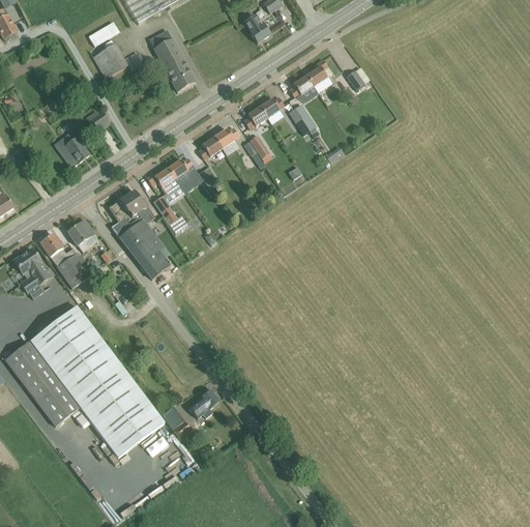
[(125,0),(138,23),(177,0),(125,0)]
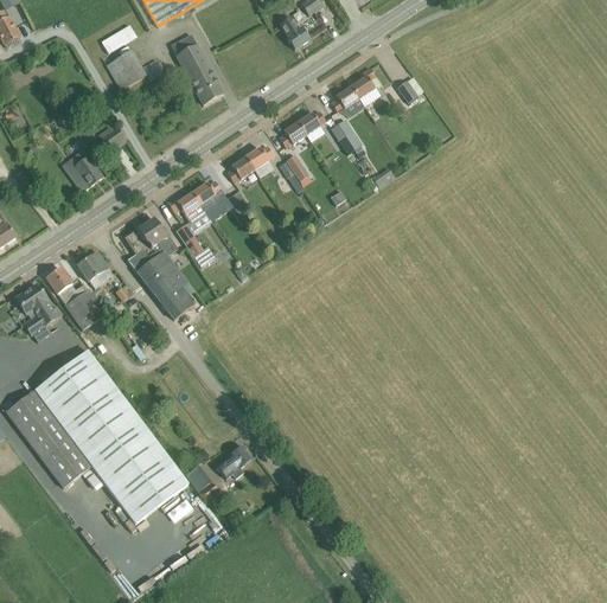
[(324,5),(320,0),(305,0),(301,2),(308,14),(324,5)]
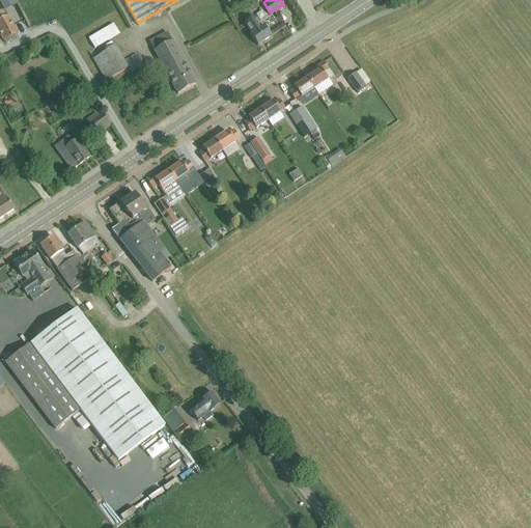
[(2,8),(0,8),(0,31),(4,39),(18,32),(8,14),(5,15),(2,8)]
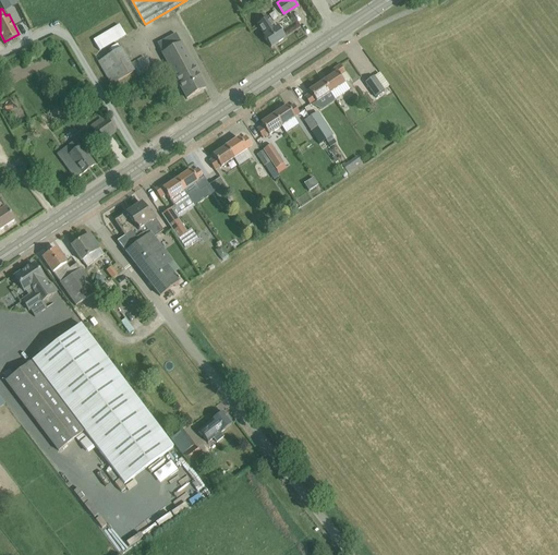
[(270,45),(284,36),(277,24),(276,25),(268,15),(258,22),(265,32),(264,34),(270,45)]
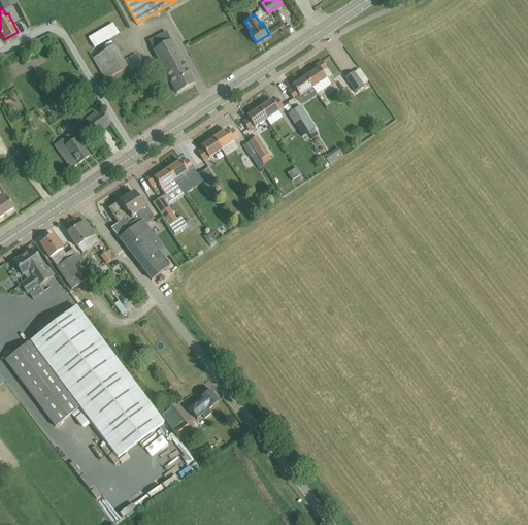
[(93,45),(120,32),(113,21),(87,34),(93,45)]
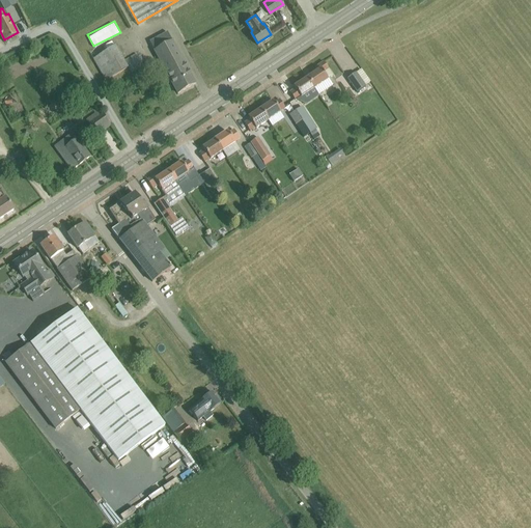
[(177,91),(196,81),(167,31),(150,40),(177,91)]
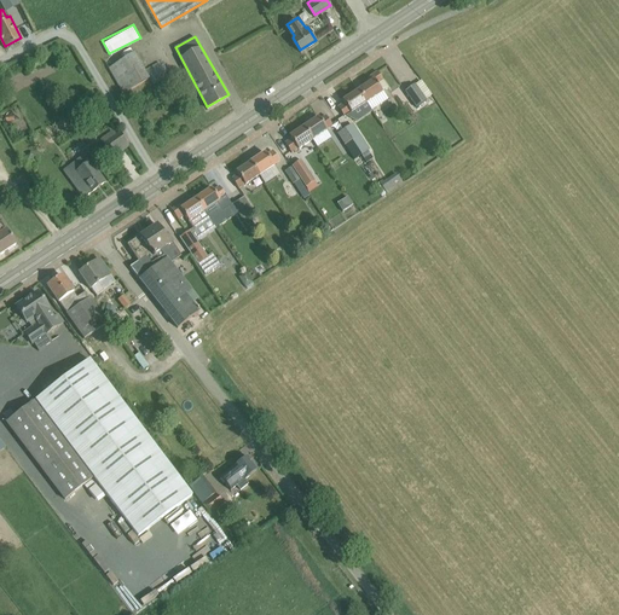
[(138,91),(167,74),(165,69),(167,68),(162,58),(158,61),(158,59),(144,68),(134,51),(109,65),(123,91),(133,85),(138,91)]
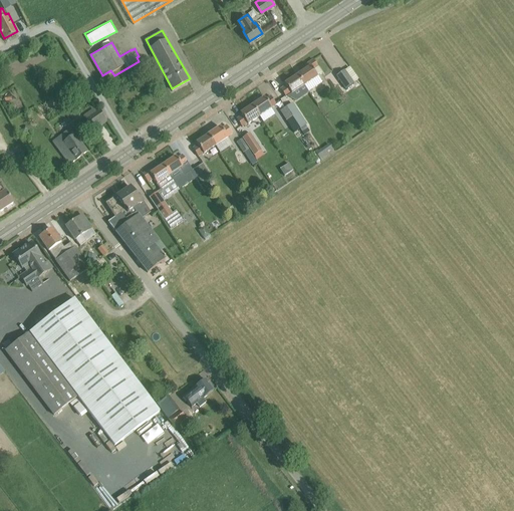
[(297,72),(304,82),(317,74),(313,67),(318,64),(313,57),(305,62),(307,66),(297,72)]
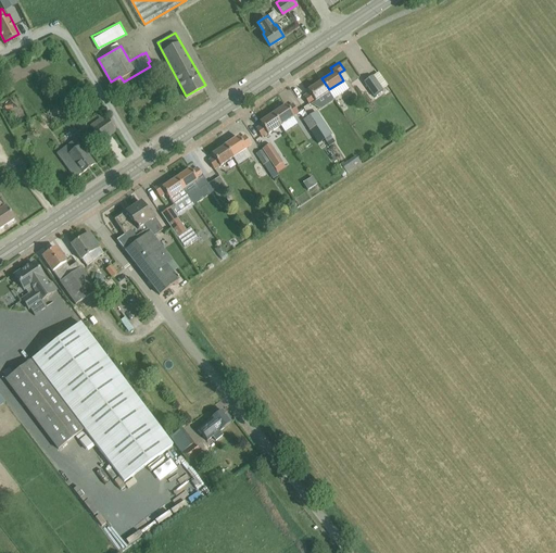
[(374,95),(383,88),(373,74),(364,80),(374,95)]
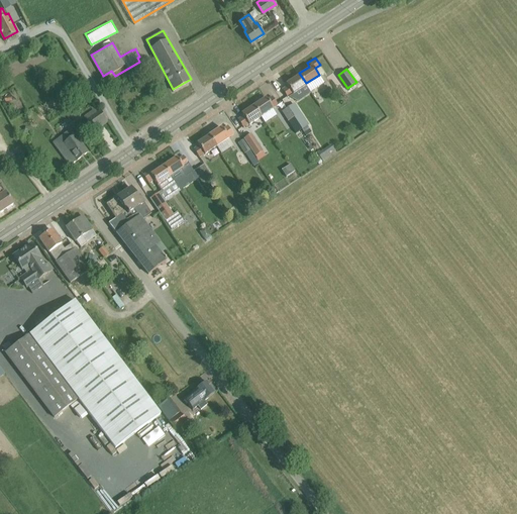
[(293,92),(306,83),(299,73),(286,82),(287,84),(282,87),(287,95),(293,91),(293,92)]
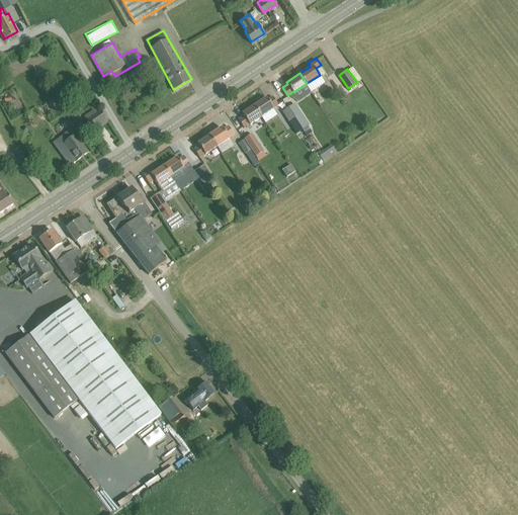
[(254,104),(257,108),(261,115),(274,106),(273,106),(278,103),(272,94),(267,98),(266,96),(254,104)]
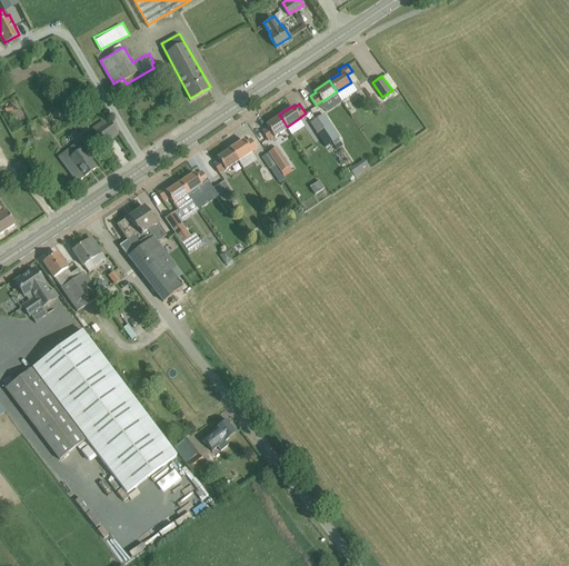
[(325,130),(326,130),(332,140),(339,136),(332,126),(323,111),(317,116),(323,127),(326,129),(325,130)]
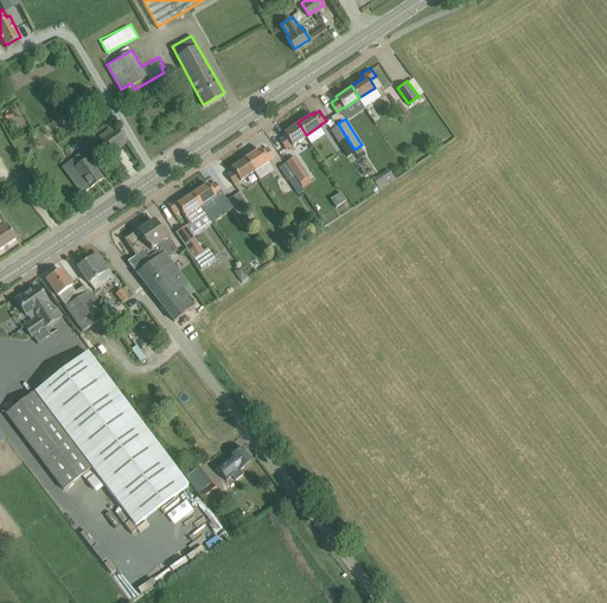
[(279,138),(286,147),(292,143),(293,145),(306,135),(301,127),(298,122),(283,132),(285,134),(279,138)]
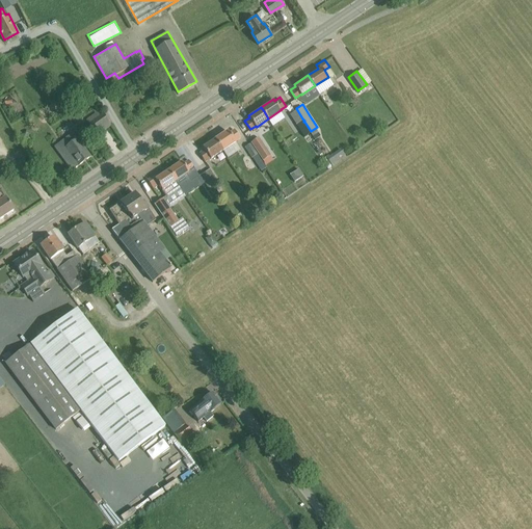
[(296,123),(297,122),(302,118),(296,108),(290,112),(296,123)]
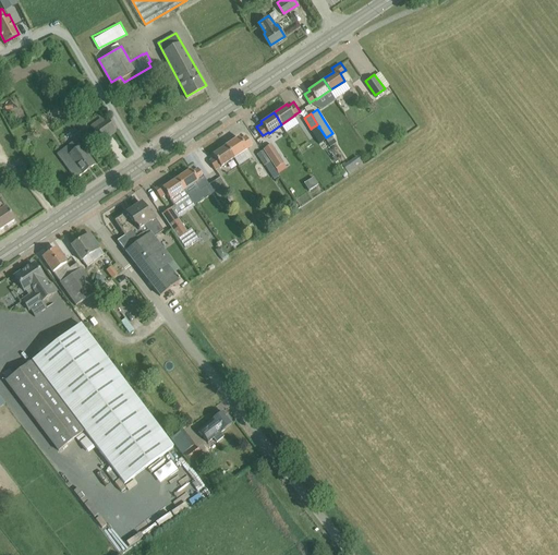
[(101,140),(107,135),(117,130),(108,117),(104,119),(101,116),(91,123),(101,140)]
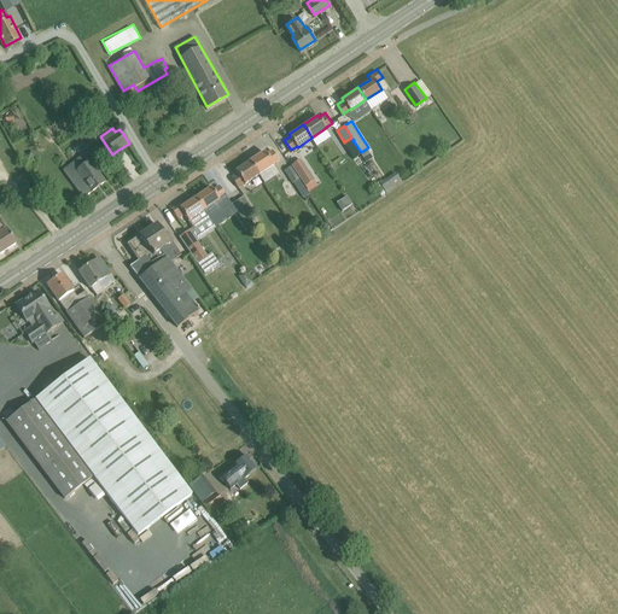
[(41,151),(29,148),(27,157),(39,159),(41,151)]
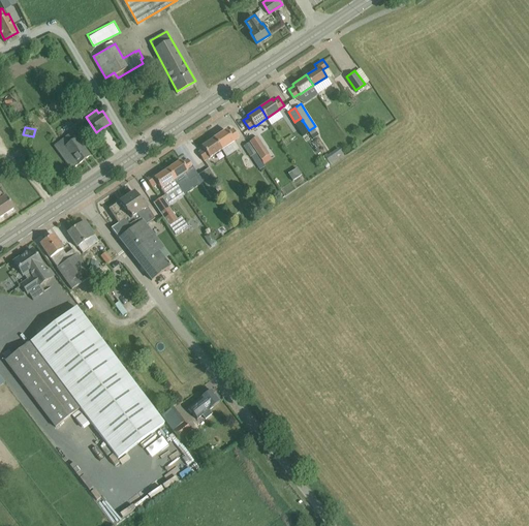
[(234,138),(239,135),(232,127),(227,130),(226,128),(214,136),(221,148),(234,140),(234,138)]
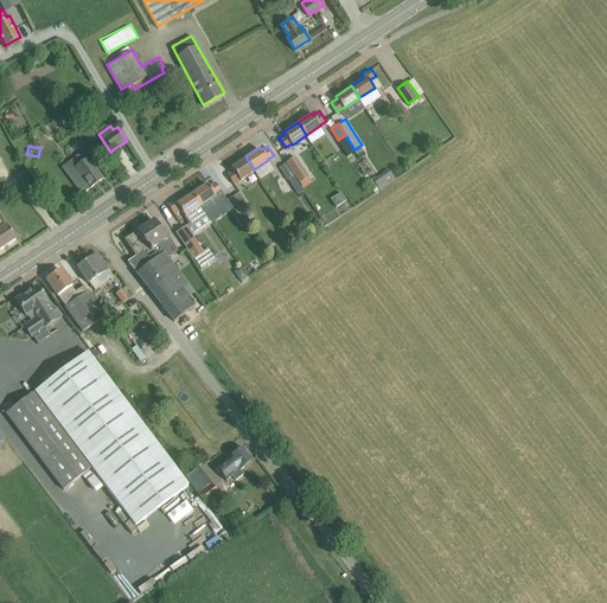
[(59,166),(65,173),(81,193),(103,175),(83,148),(59,166)]
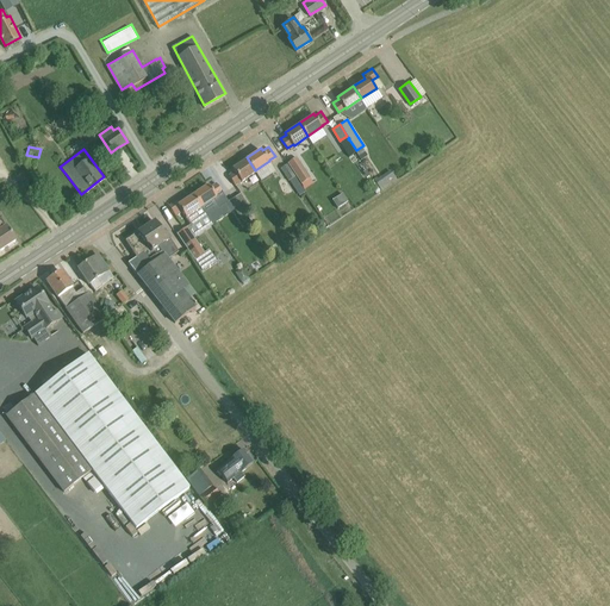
[(287,161),(302,182),(310,176),(297,155),(287,161)]
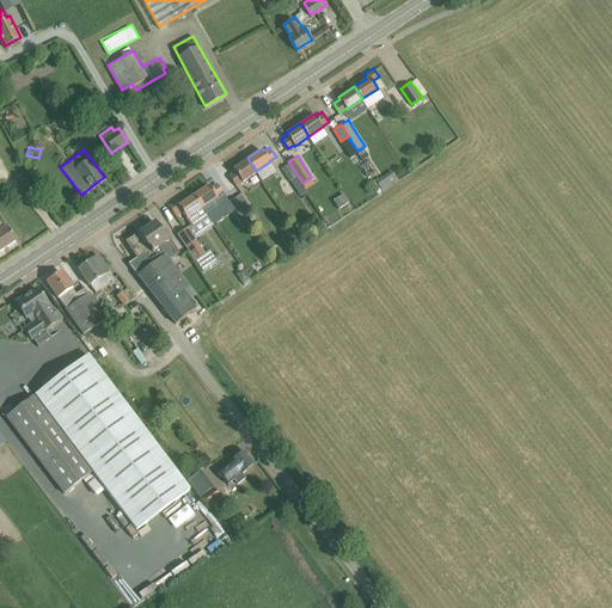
[(228,173),(231,176),(236,183),(242,179),(243,180),(256,171),(248,158),(233,167),(234,170),(228,173)]
